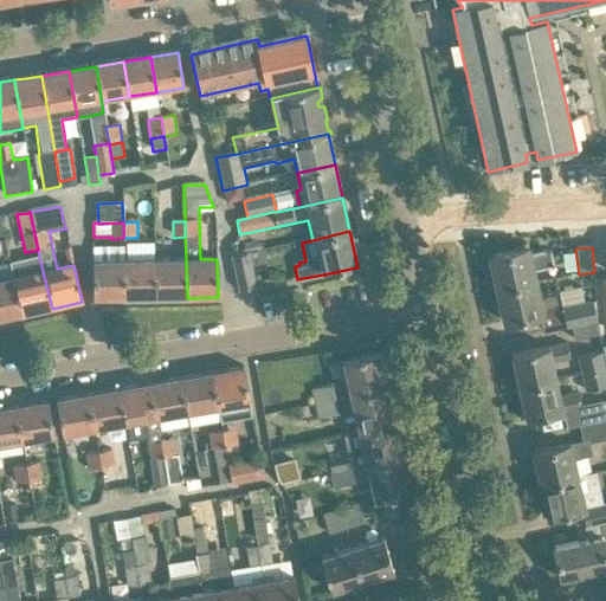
[(553,267),(550,252),(529,257),(528,251),(490,258),(497,292),(535,284),(533,272),(553,267)]
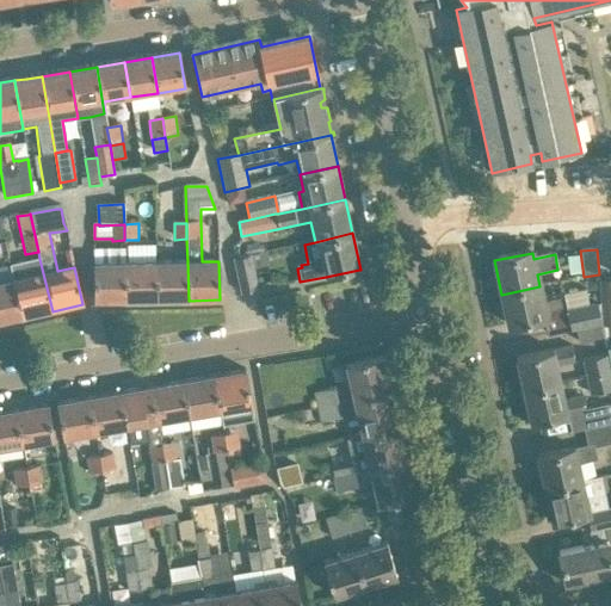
[(258,291),(251,257),(233,260),(241,295),(258,291)]
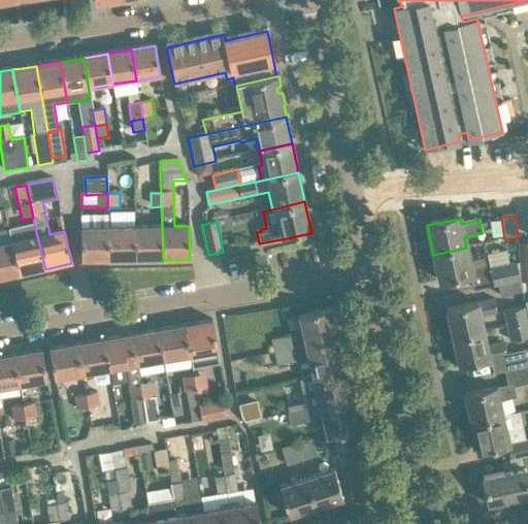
[(19,274),(45,269),(34,224),(8,230),(19,274)]
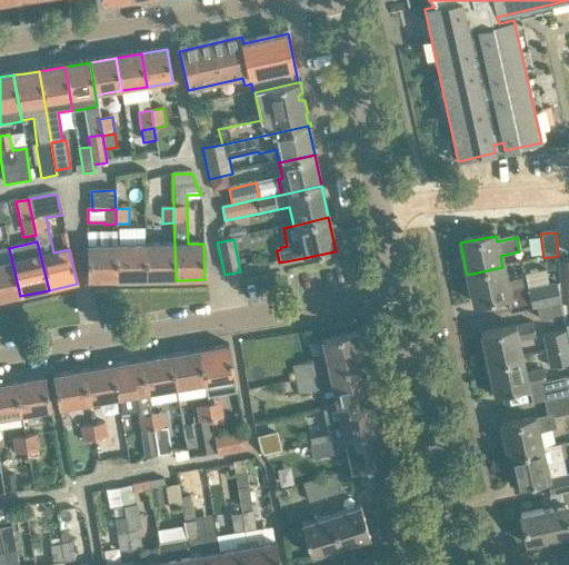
[(146,280),(176,280),(175,244),(145,245),(146,280)]
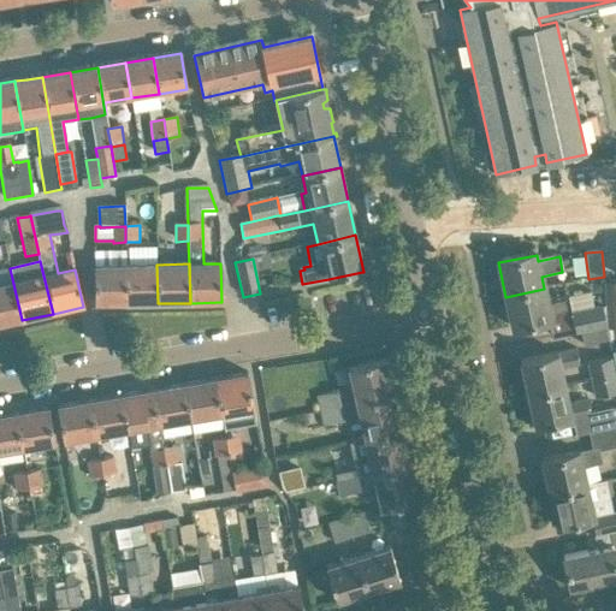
[(95,304),(126,304),(125,265),(95,267),(95,304)]
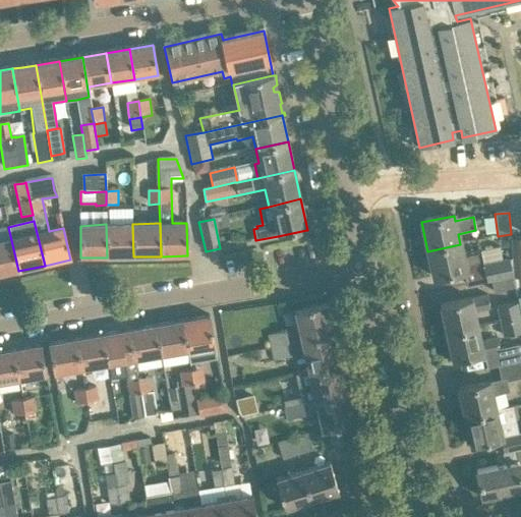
[(107,257),(133,256),(132,224),(106,224),(107,257)]
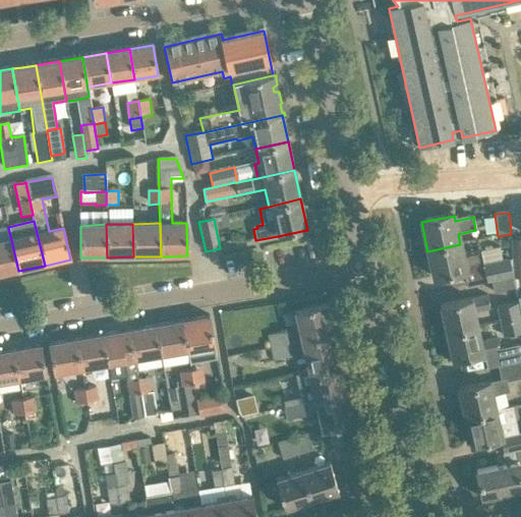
[(0,229),(0,275),(18,271),(8,227),(7,227),(8,228),(0,229)]
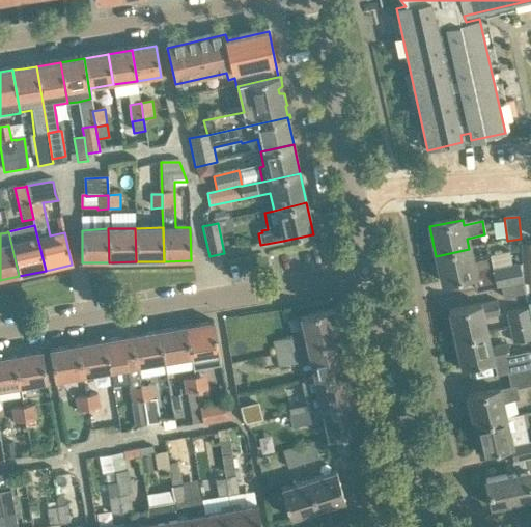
[(530,244),(521,245),(522,265),(524,282),(524,285),(530,284),(530,244)]
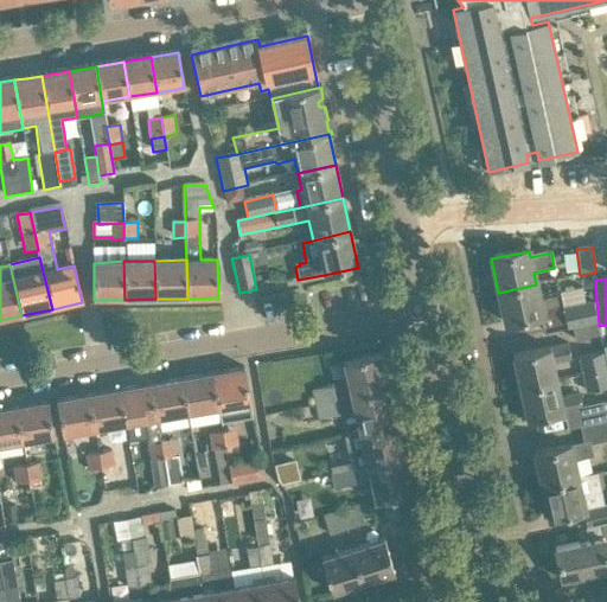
[(567,330),(572,328),(599,322),(596,302),(585,305),(563,309),(560,295),(540,300),(536,285),(498,293),(505,325),(541,318),(543,334),(567,330)]
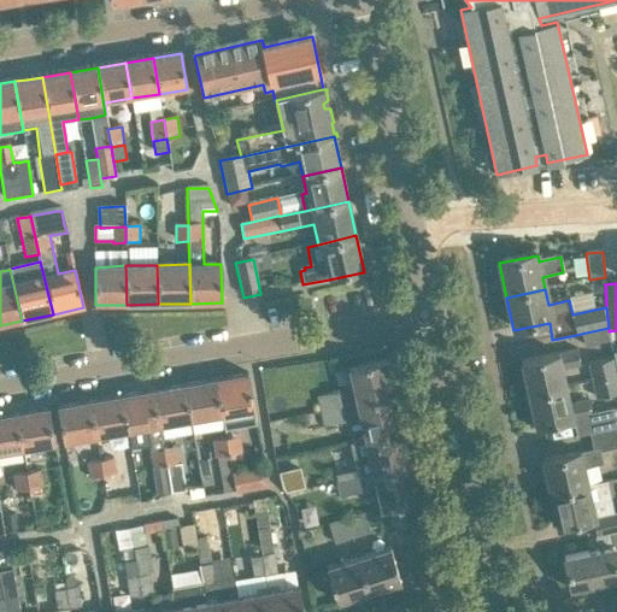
[(591,296),(569,300),(573,315),(594,310),(591,296)]
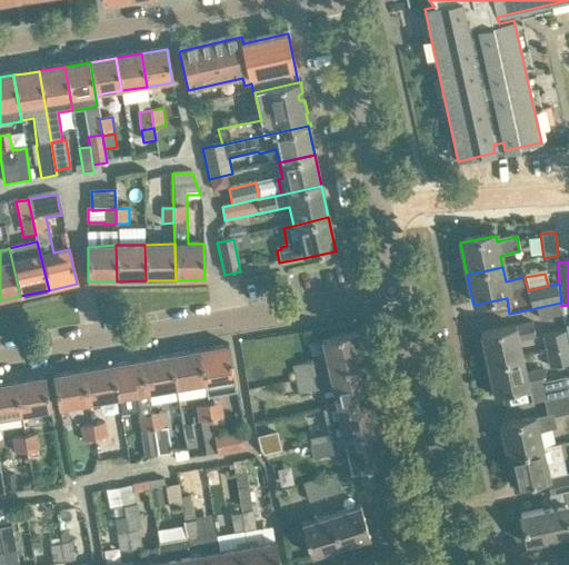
[(563,316),(561,306),(561,303),(536,308),(539,321),(563,316)]
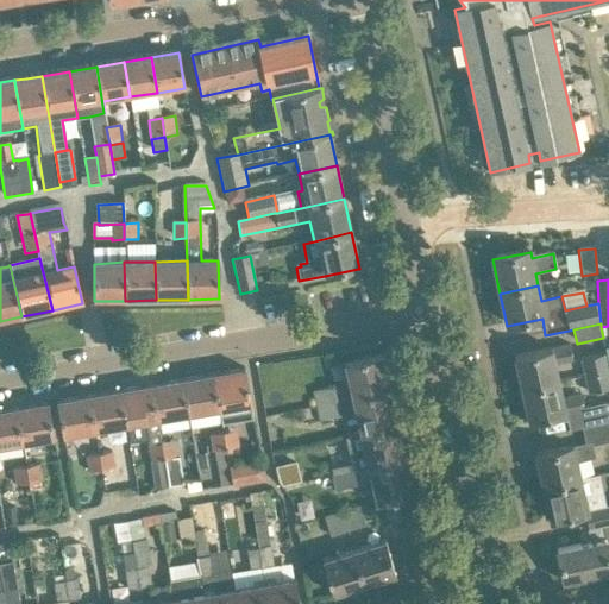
[(558,383),(554,366),(573,362),(570,347),(552,351),(551,351),(514,359),(521,391),(558,383)]
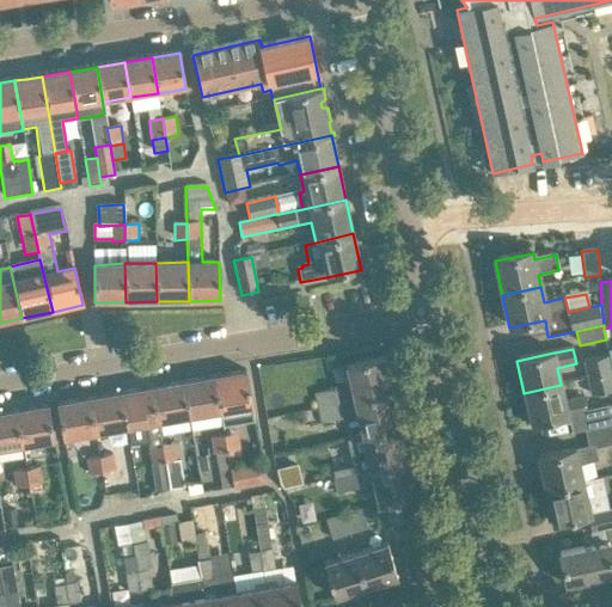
[(354,403),(392,394),(384,357),(346,367),(354,403)]
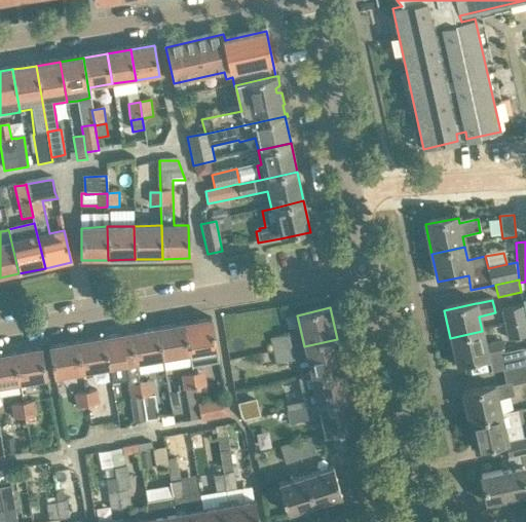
[(523,307),(501,311),(504,326),(525,322),(523,307)]
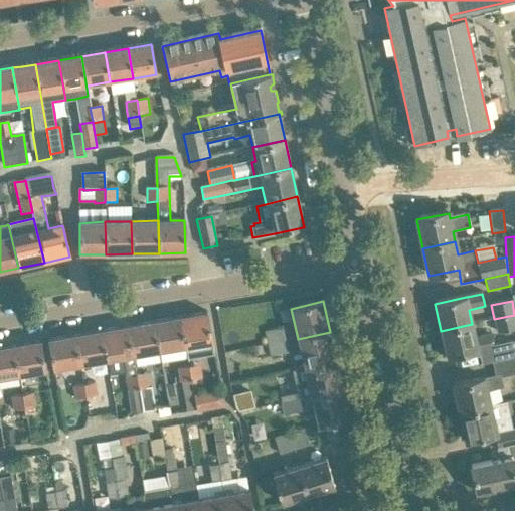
[(188,361),(214,356),(207,314),(179,318),(184,349),(186,348),(188,360),(188,361)]
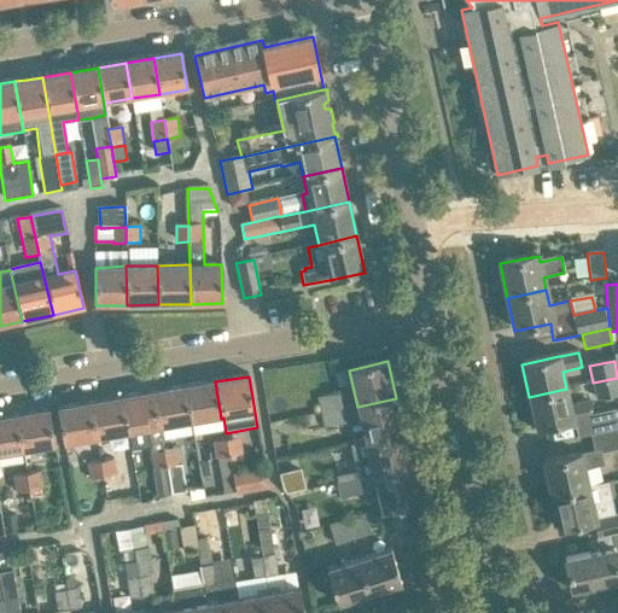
[(617,378),(593,383),(596,400),(617,395),(617,378)]
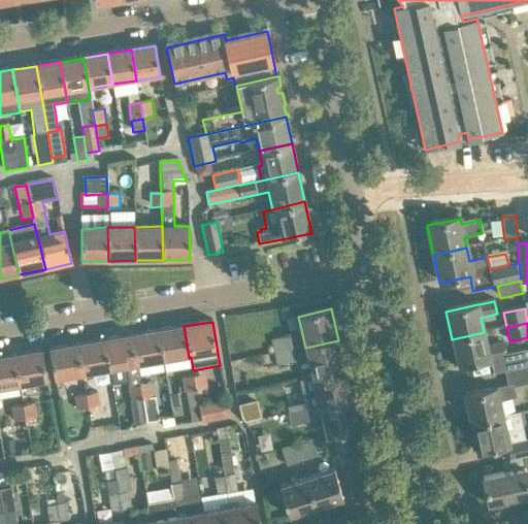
[(158,331),(164,362),(189,358),(184,326),(158,331)]
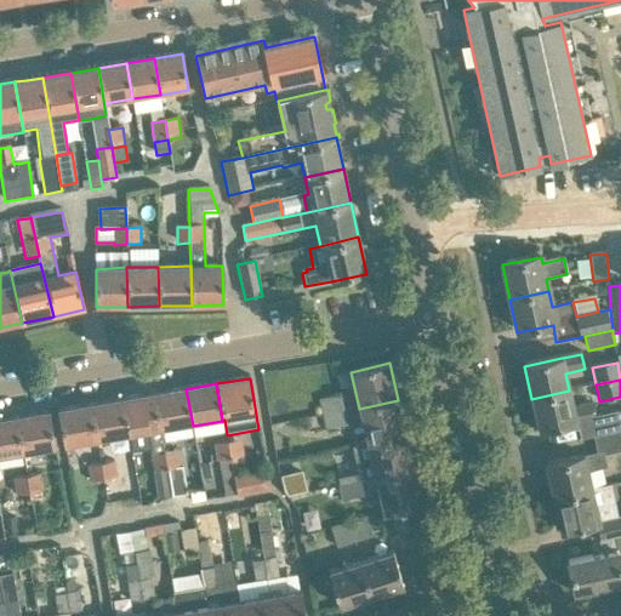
[(193,426),(186,389),(165,393),(153,394),(160,431),(193,426)]
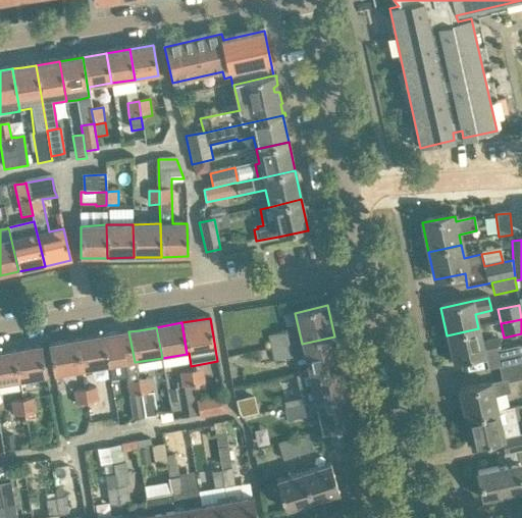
[(498,340),(482,344),(478,328),(447,335),(453,364),(486,357),(491,357),(493,370),(521,363),(521,349),(520,347),(501,351),(498,340)]
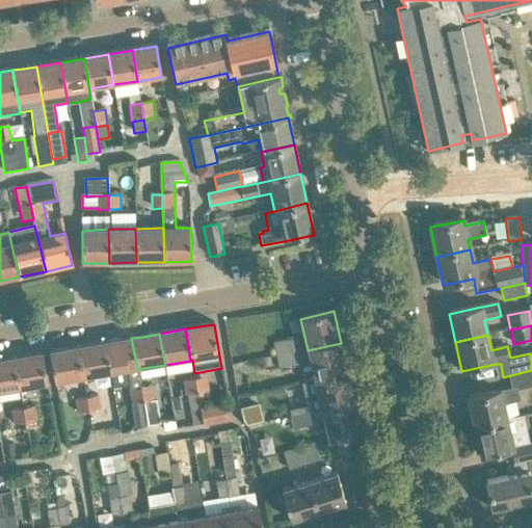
[(137,369),(131,338),(104,343),(109,374),(126,371),(129,391),(140,389),(137,369)]
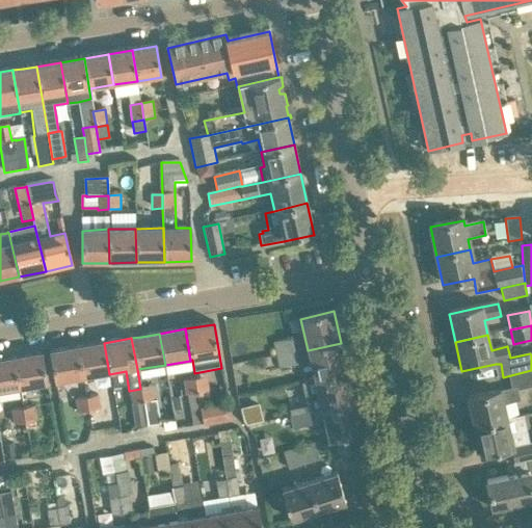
[(276,358),(295,352),(292,340),(273,344),(276,358)]
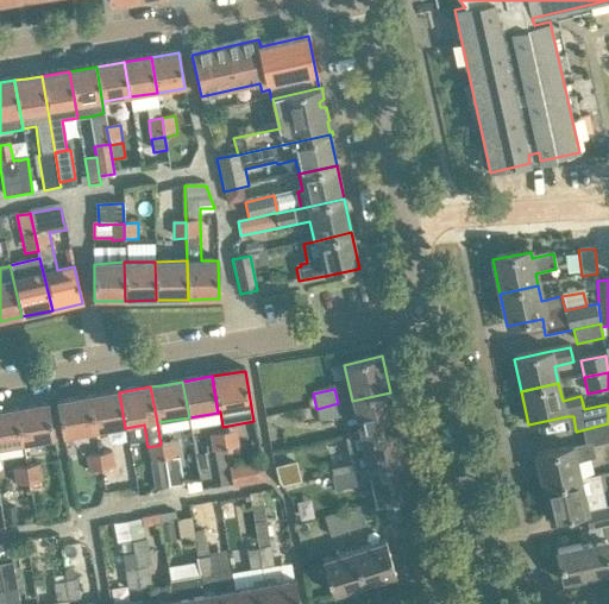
[(94,434),(125,428),(119,392),(88,397),(94,434)]
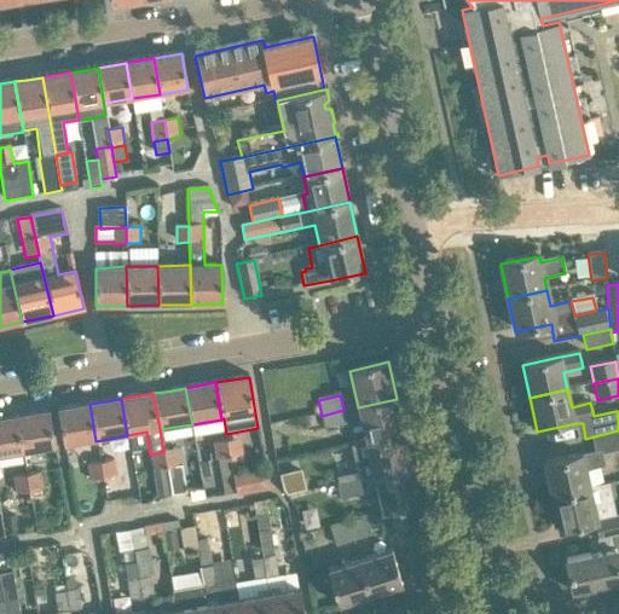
[(366,444),(405,435),(397,399),(358,407),(366,444)]
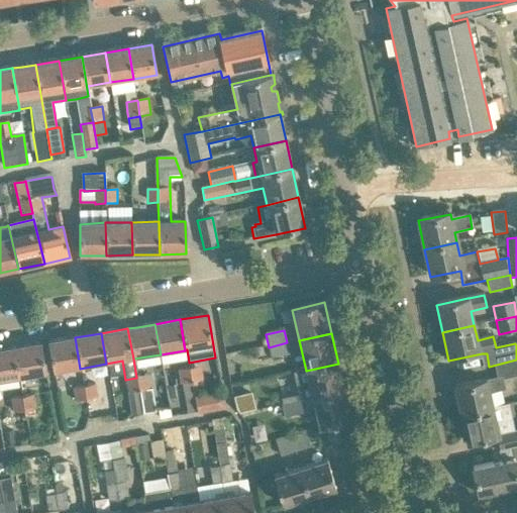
[(54,373),(80,369),(75,337),(48,342),(54,373)]
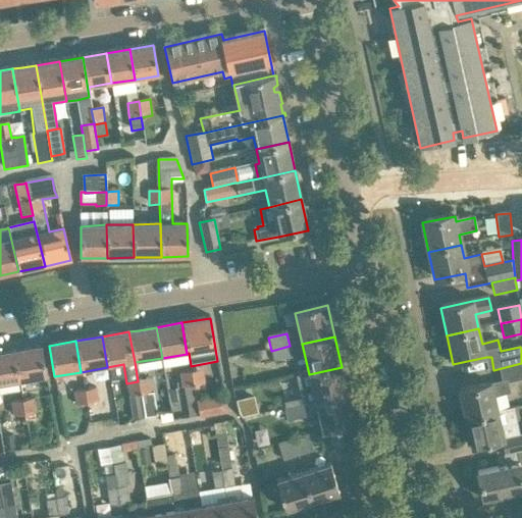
[(290,346),(271,351),(274,363),(293,359),(290,346)]
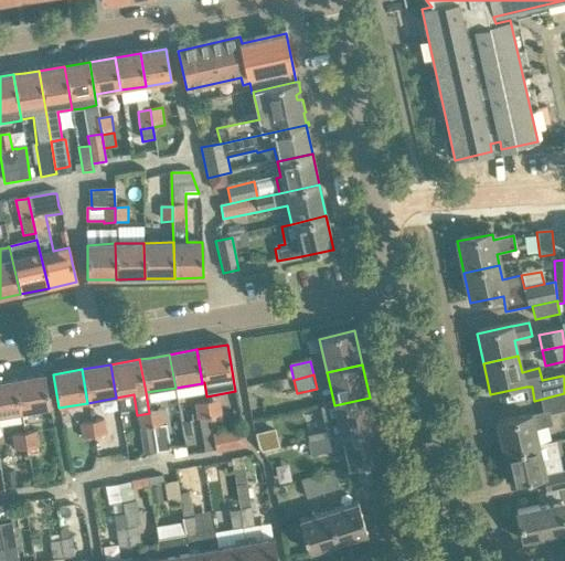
[(21,414),(50,410),(44,376),(16,381),(21,414)]
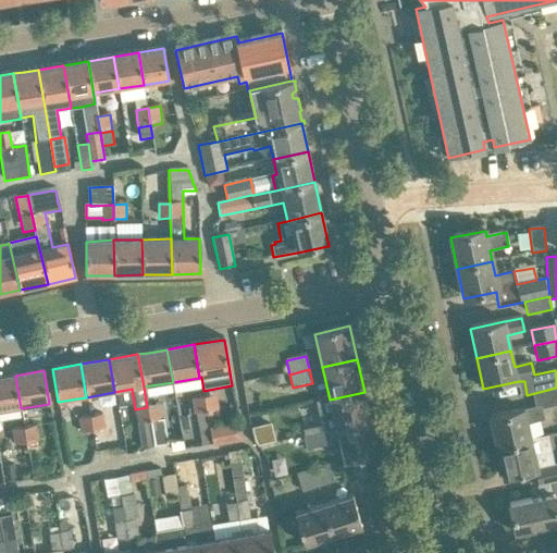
[(0,412),(21,408),(15,376),(0,378),(0,412)]
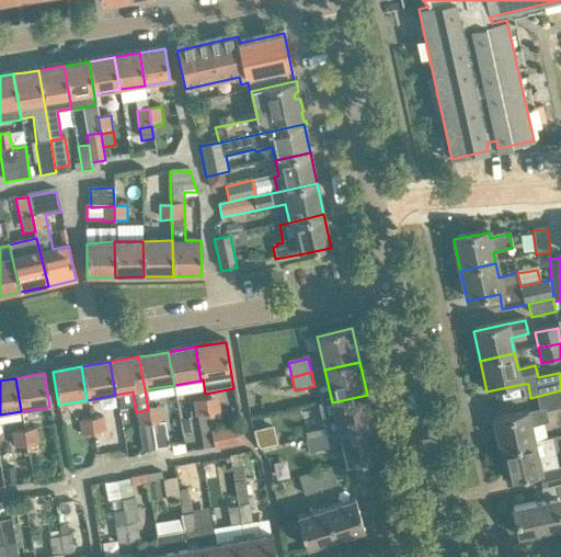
[(339,435),(374,427),(367,395),(332,402),(339,435)]
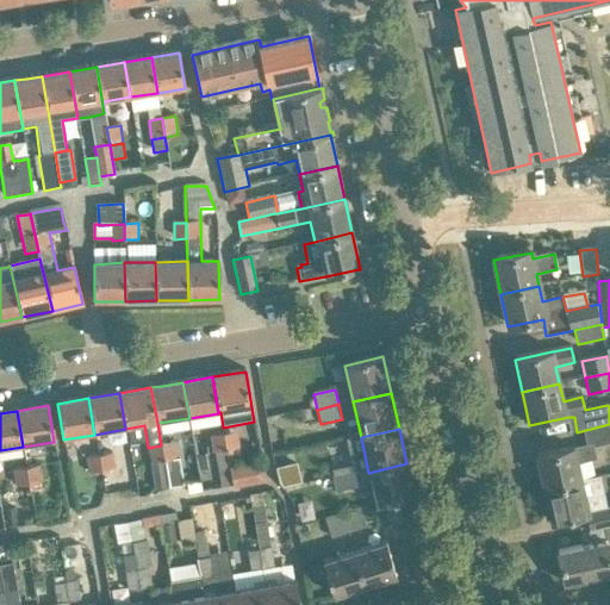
[(237,434),(224,436),(226,451),(230,468),(237,467),(234,450),(241,449),(237,434)]
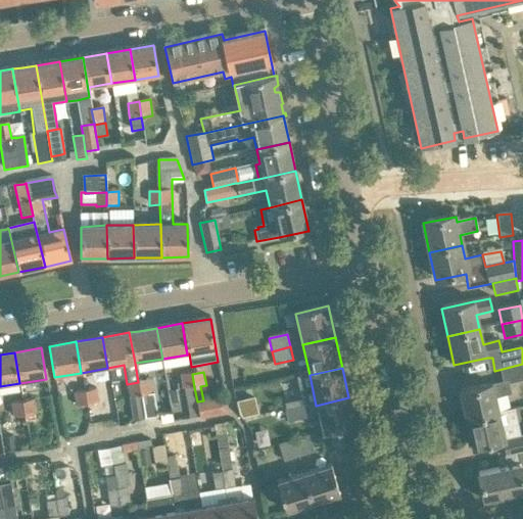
[(190,374),(181,375),(183,389),(184,389),(194,387),(192,374),(191,374),(190,374)]
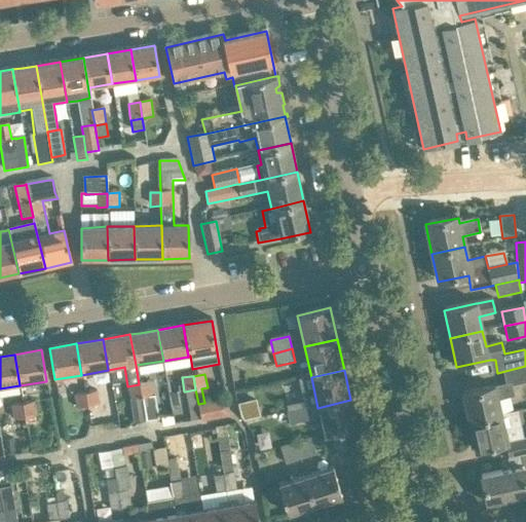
[(153,398),(150,383),(140,384),(139,384),(141,400),(153,398)]
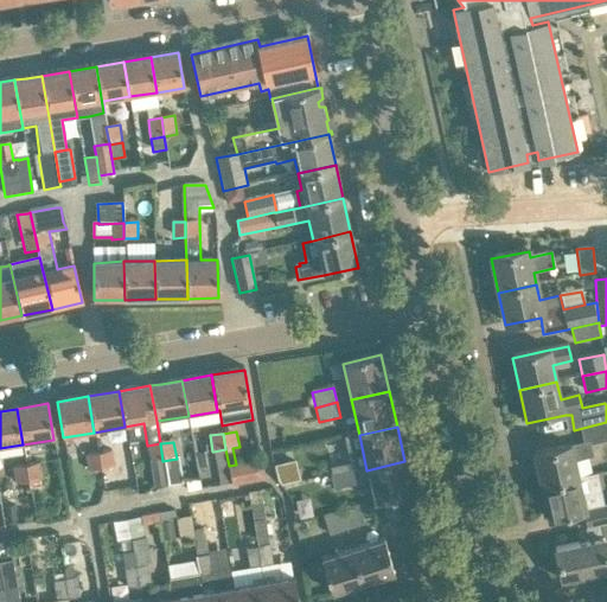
[(163,461),(160,443),(147,446),(149,463),(163,461)]
